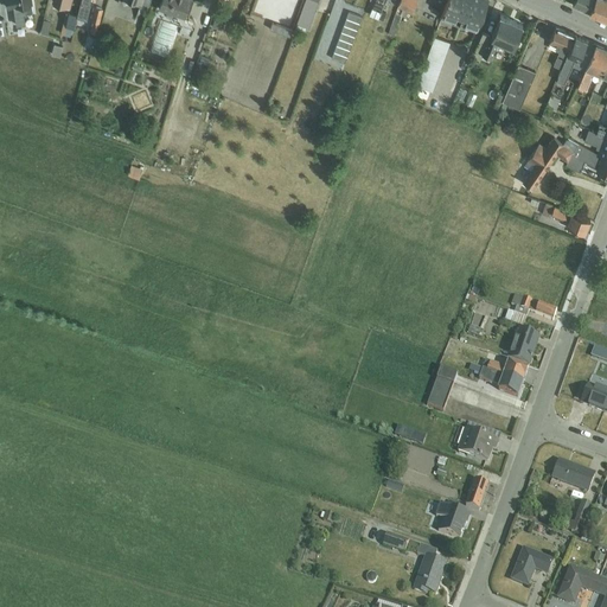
[(25,4),(31,2),(32,2),(31,0),(7,0),(8,8),(13,7),(17,25),(26,24),(24,14),(26,13),(26,12),(25,4)]
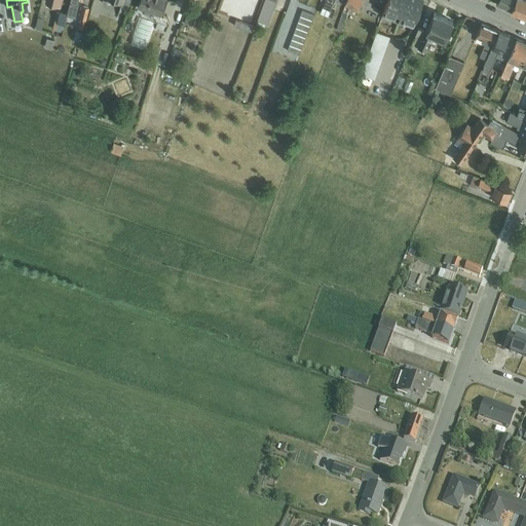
[(70,0),(67,13),(67,14),(76,17),(79,4),(77,3),(77,0),(70,0)]
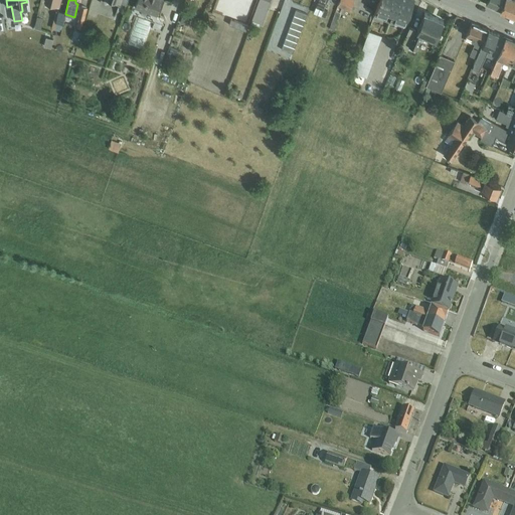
[(136,0),(135,6),(157,14),(161,0),(136,0)]
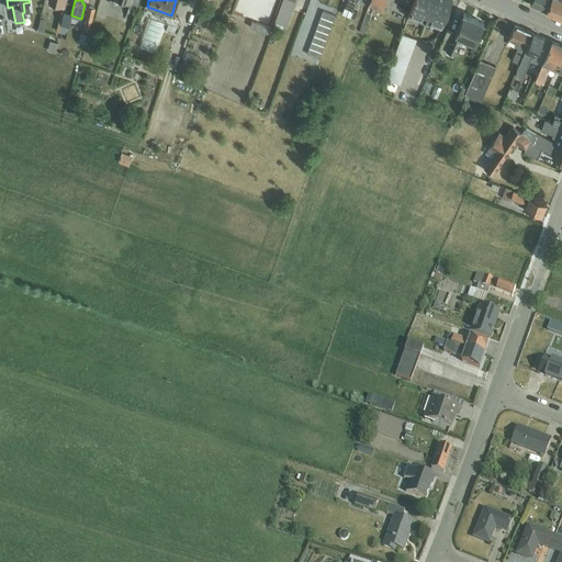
[(254,0),(247,23),(271,31),(280,1),(277,0),(254,0)]
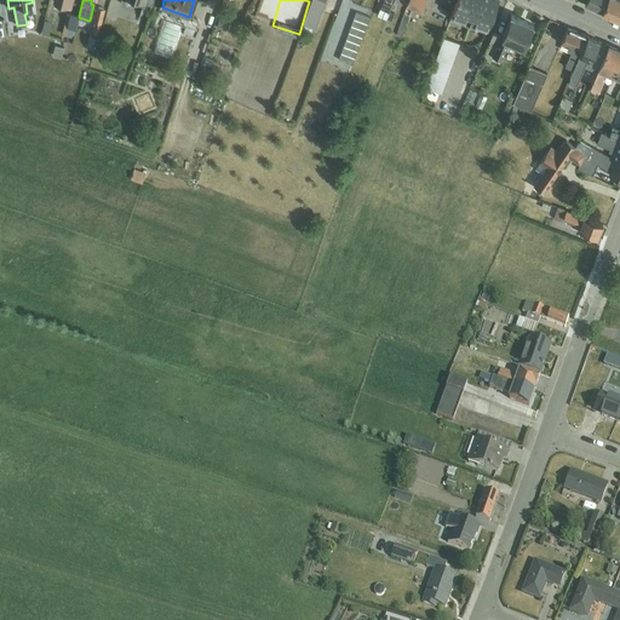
[(310,0),(303,22),(315,27),(325,0),(310,0)]
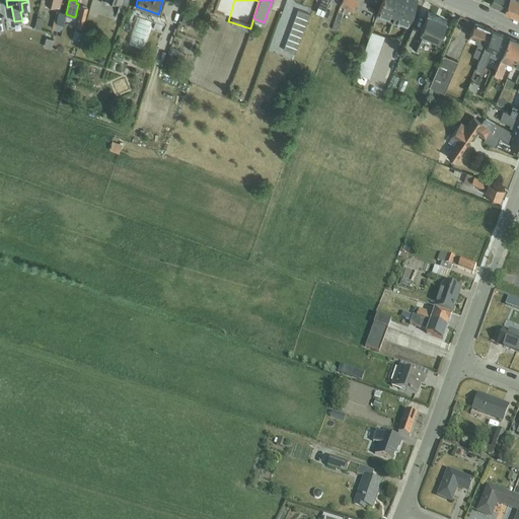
[(320,0),(315,12),(323,15),(328,0),(320,0)]
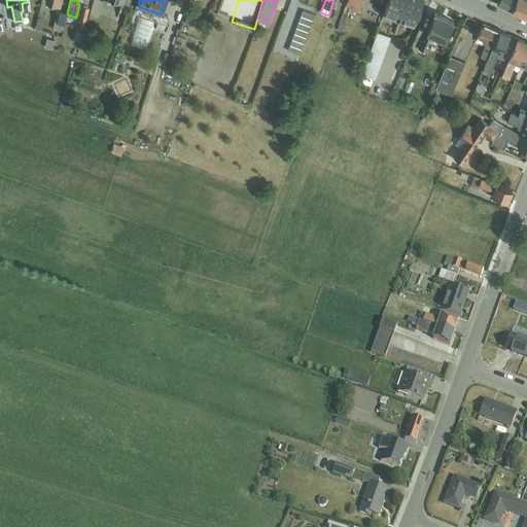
[(346,0),(337,28),(342,30),(348,12),(352,13),(354,9),(357,10),(361,0),(346,0)]
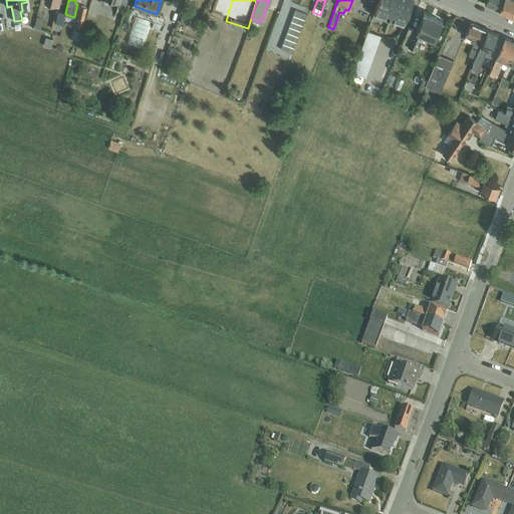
[(377,0),(373,13),(383,17),(383,18),(393,22),(394,21),(404,24),(412,0),(377,0)]
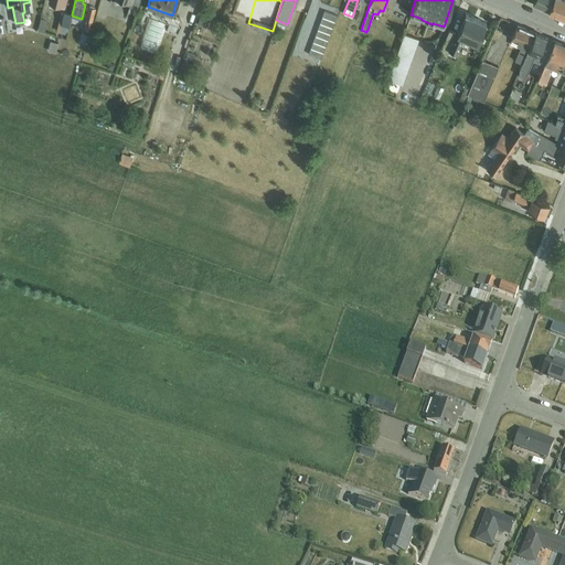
[(548,10),(552,0),(533,0),(533,3),(548,10)]
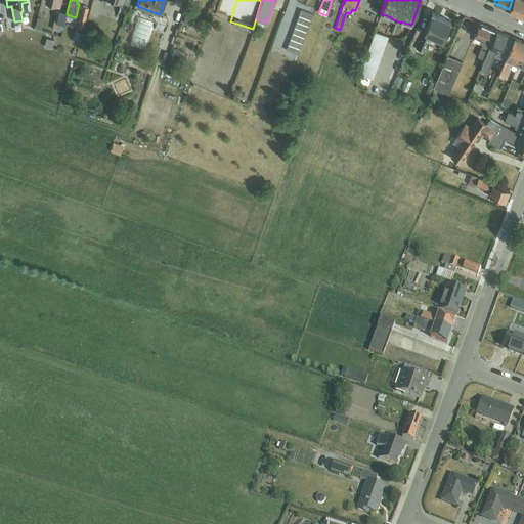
[(523,0),(512,0),(509,9),(523,15),(523,0)]
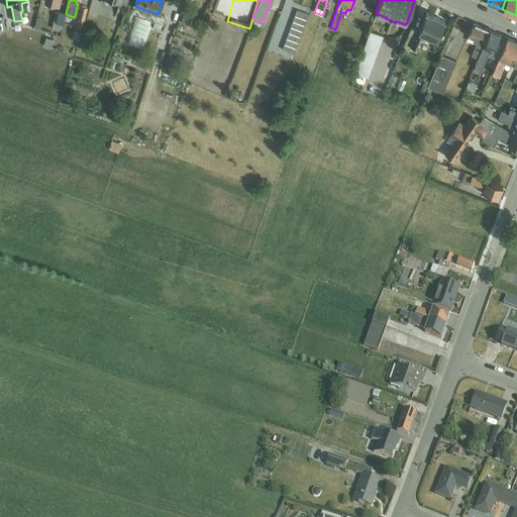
[(79,17),(76,26),(77,27),(77,29),(81,31),(88,7),(81,5),(78,17),(79,17)]
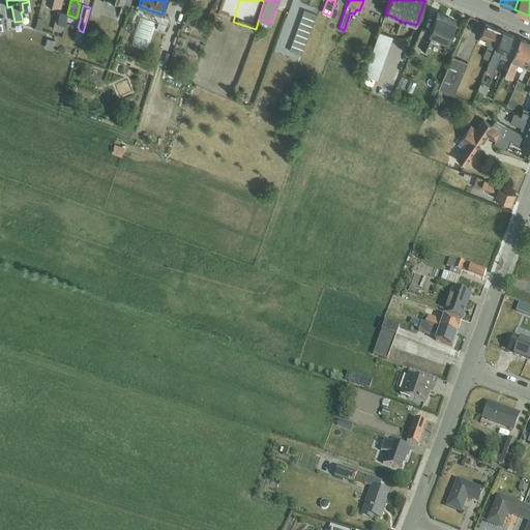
[(304,9),(289,50),(301,55),(316,13),(304,9)]
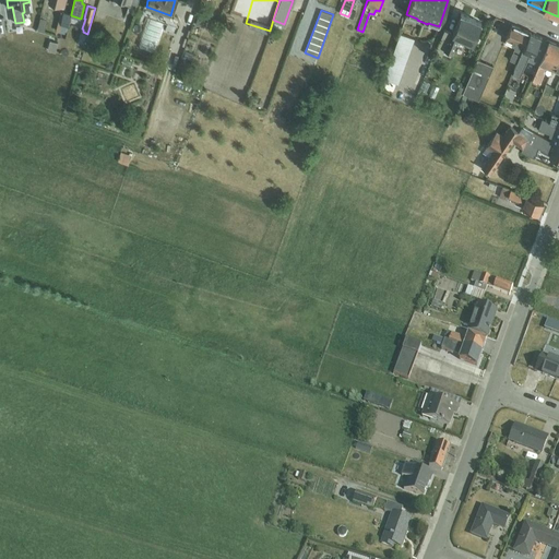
[(71,15),(71,14),(60,11),(57,22),(69,25),(71,15)]
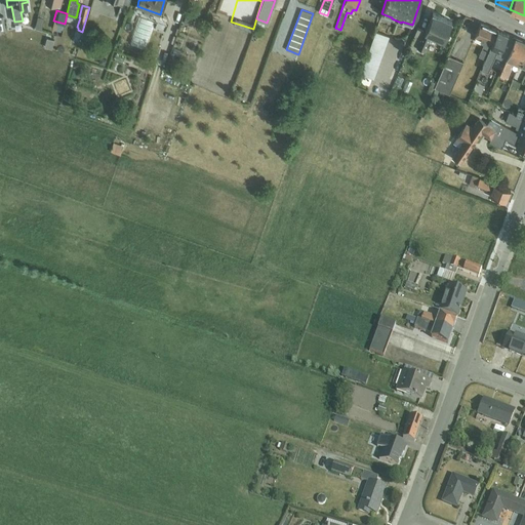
[(417,27),(408,48),(414,51),(415,49),(423,52),(431,33),(444,39),(452,19),(433,11),(425,30),(417,27)]
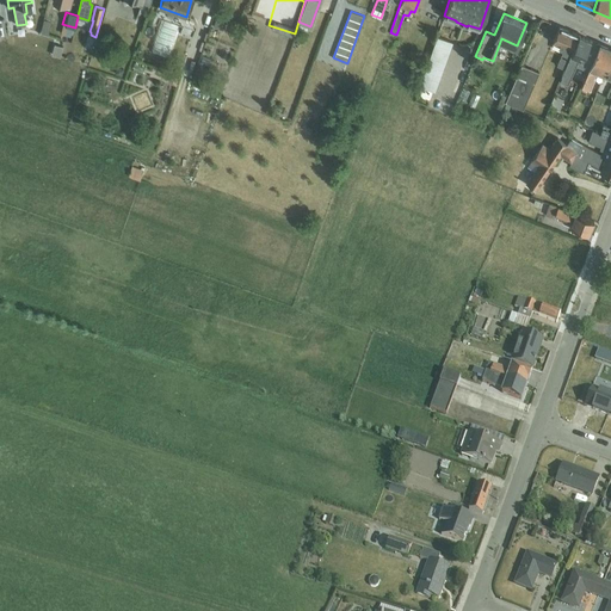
[(44,18),(41,32),(48,34),(51,20),(44,18)]
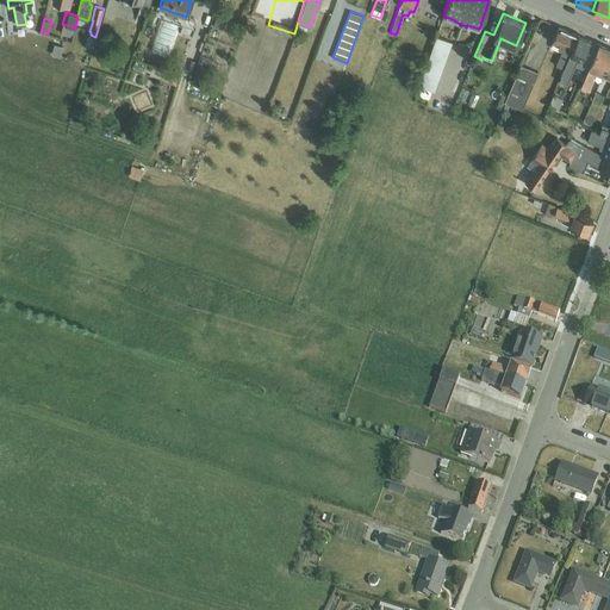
[(215,19),(212,26),(222,30),(225,23),(215,19)]
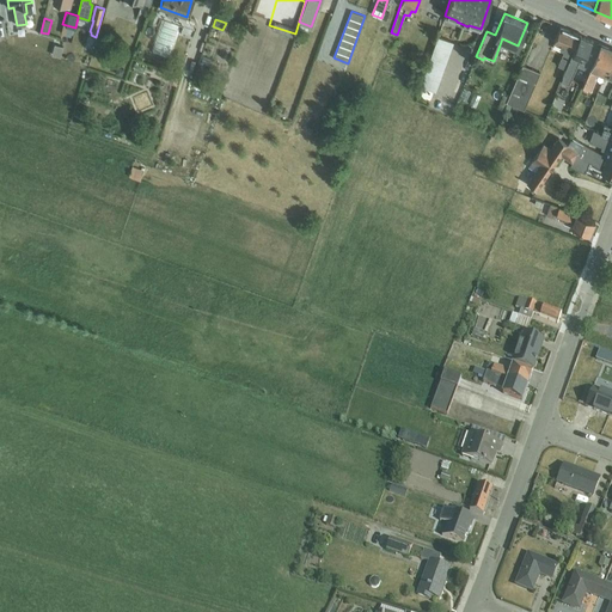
[(565,68),(580,34),(561,25),(554,42),(562,46),(561,49),(563,50),(557,65),(565,68)]
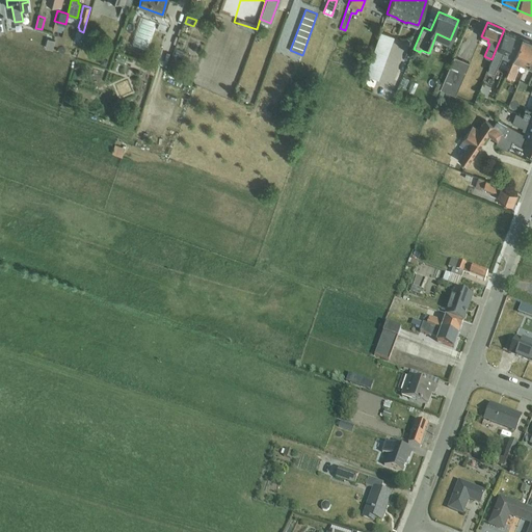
[(504,29),(491,59),(487,70),(495,73),(502,56),(512,60),(522,37),(504,29)]
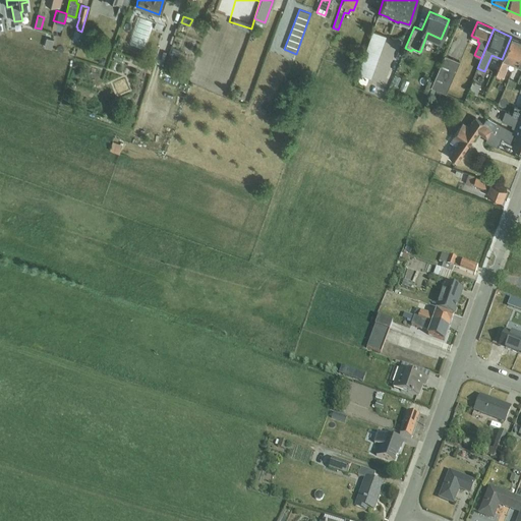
[(372,31),(357,73),(371,77),(387,35),(372,31)]
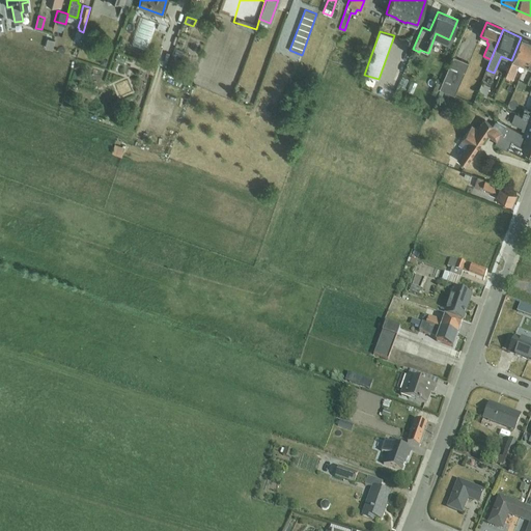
[(530,40),(521,37),(511,60),(505,74),(512,78),(516,67),(515,66),(519,61),(525,63),(530,49),(530,40)]
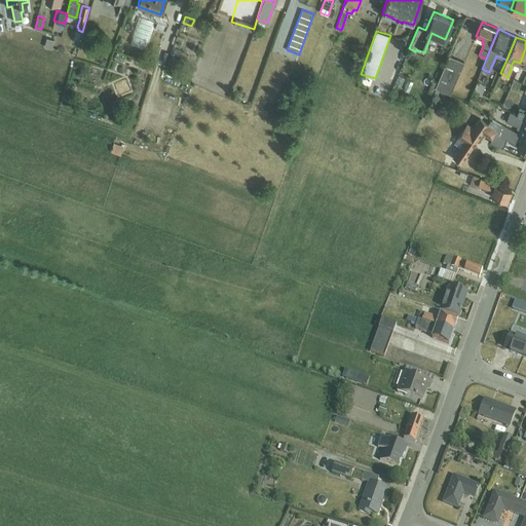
[(47,38),(45,47),(51,49),(54,40),(47,38)]
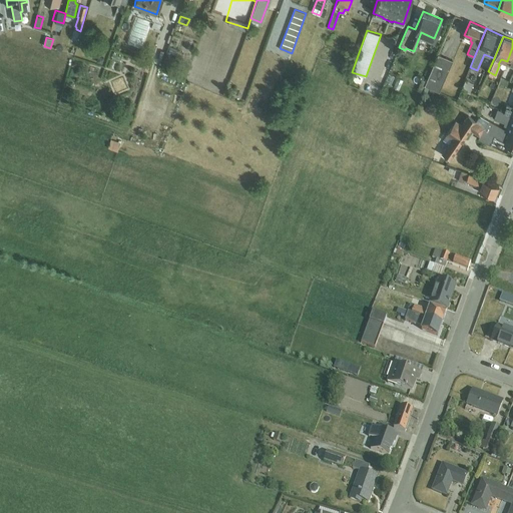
[(426,79),(424,85),(425,85),(429,87),(439,91),(453,59),(438,53),(426,79)]
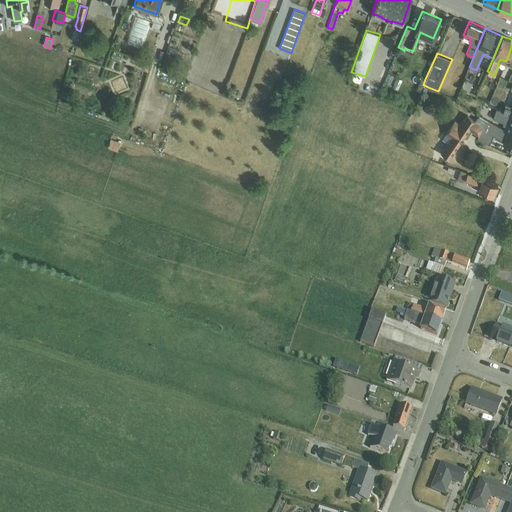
[(143,62),(141,68),(147,71),(150,64),(143,62)]
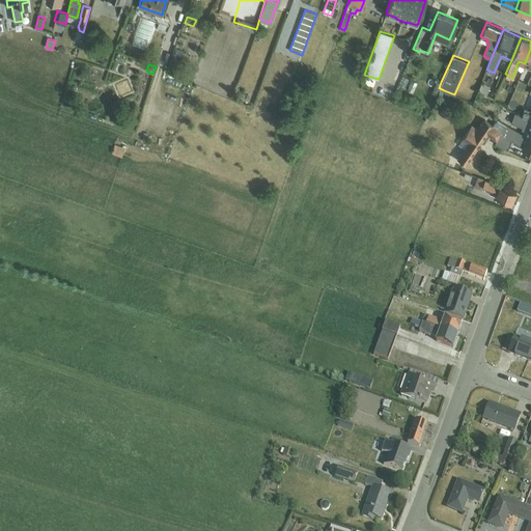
[(402,76),(399,84),(404,86),(408,78),(402,76)]
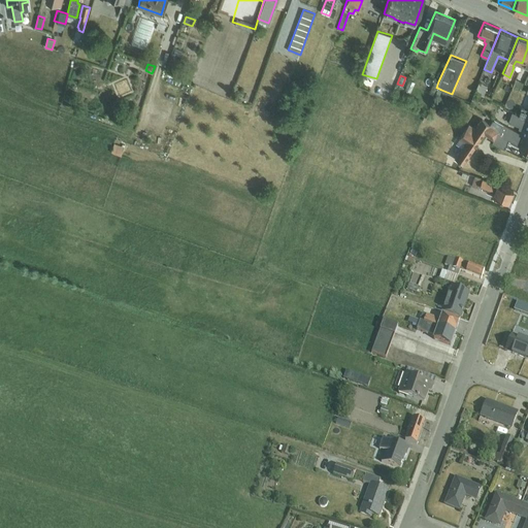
[(408,78),(404,89),(410,91),(415,81),(408,78)]
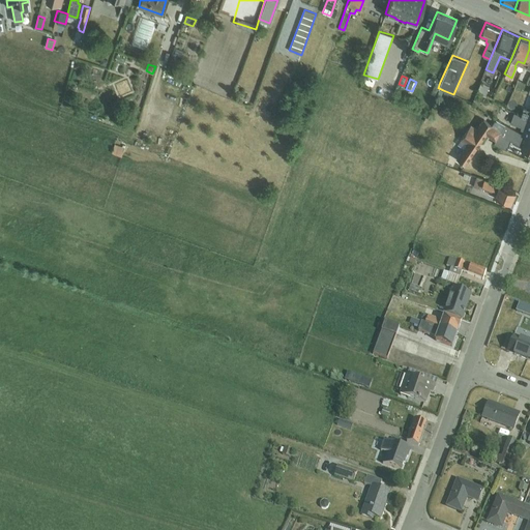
[(438,88),(440,82),(436,80),(431,92),(435,94),(438,88)]
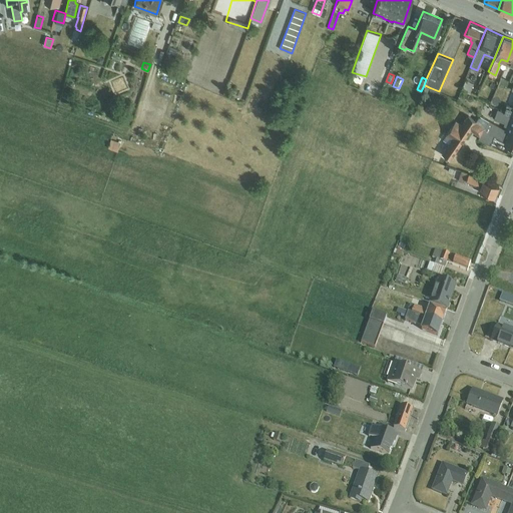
[(465,79),(461,88),(469,91),(473,82),(465,79)]
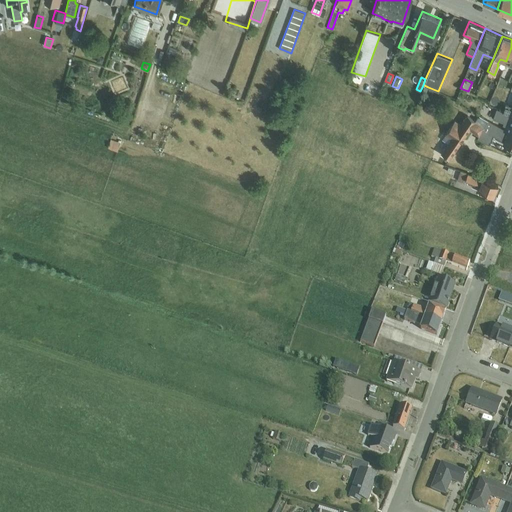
[(502,111),(511,115),(511,104),(511,106),(505,103),(502,111)]
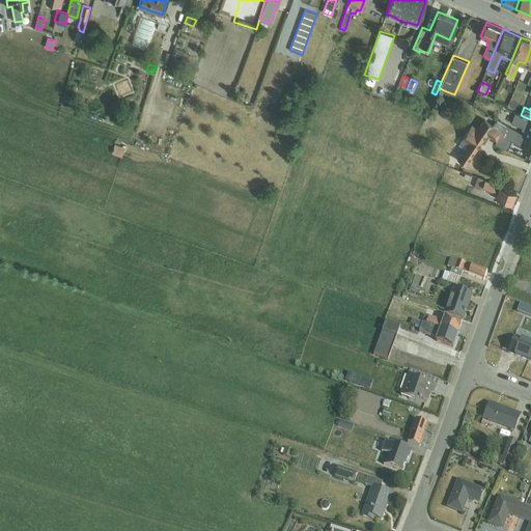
[(526,137),(530,138),(530,119),(521,115),(514,111),(511,121),(522,126),(521,128),(524,130),(522,133),(527,135),(526,137)]
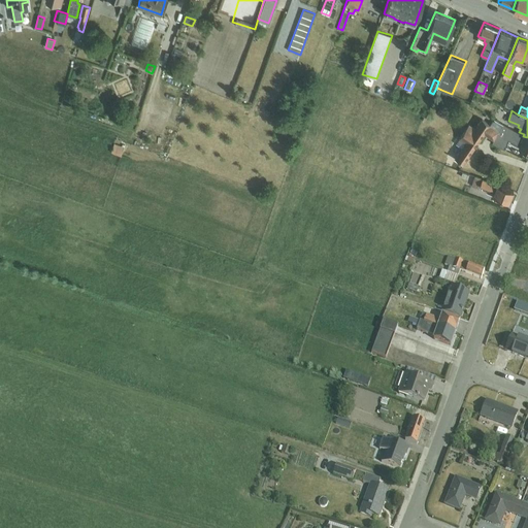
[(493,139),(503,123),(486,113),(485,116),(492,120),(490,124),(481,118),(474,128),(469,123),(456,142),(462,146),(455,157),(464,163),(485,133),(493,139)]
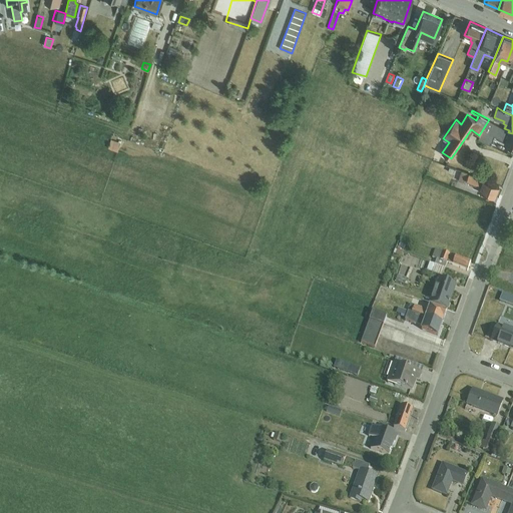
[(489,119),(479,135),(478,138),(490,144),(493,138),(493,137),(494,135),(504,140),(503,143),(512,146),(512,133),(508,132),(509,130),(504,128),(489,119)]
